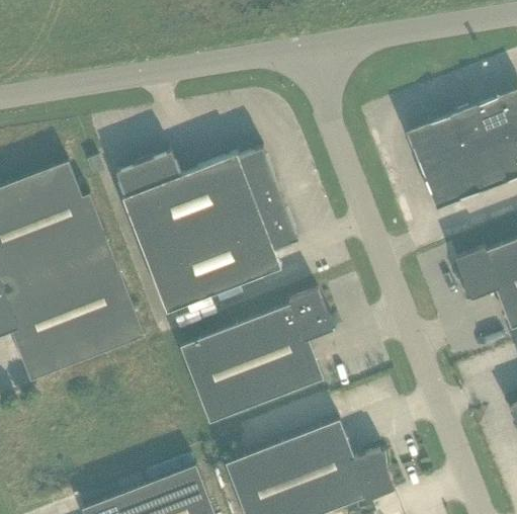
[(516,178),(516,88),(406,132),(435,209),(516,178)]
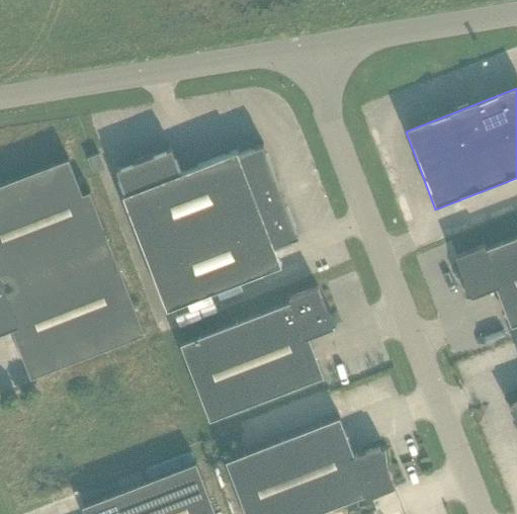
[(273,250),(297,240),(262,148),(238,157),(237,154),(180,176),(170,151),(115,172),(124,197),(121,198),(166,313),(280,268),(273,250)]
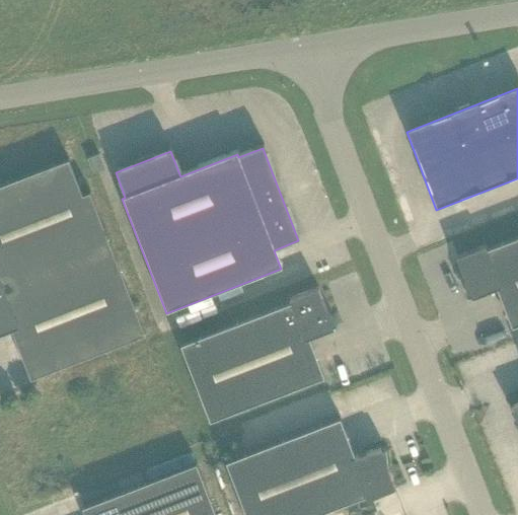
[(98,157),(86,161),(92,176),(103,172),(98,157)]
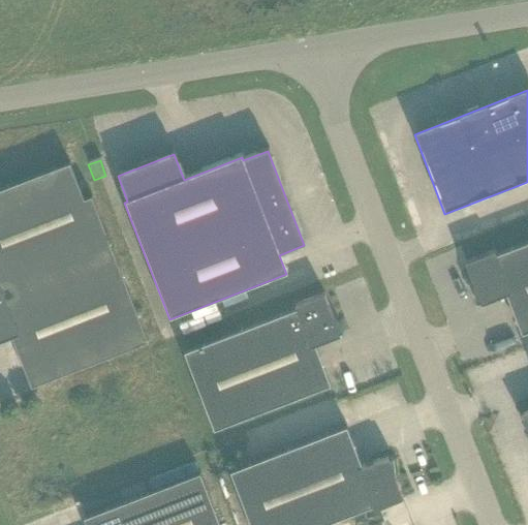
[(31,389),(148,344),(91,198),(83,201),(69,164),(0,191),(0,343),(11,339),(31,389)]
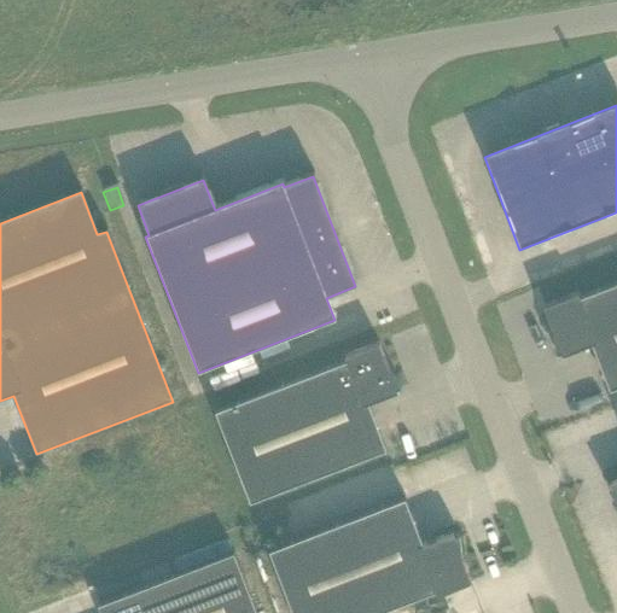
[(610,392),(616,389),(616,285),(578,301),(577,296),(543,309),(552,333),(556,356),(560,355),(562,358),(592,346),(610,392)]
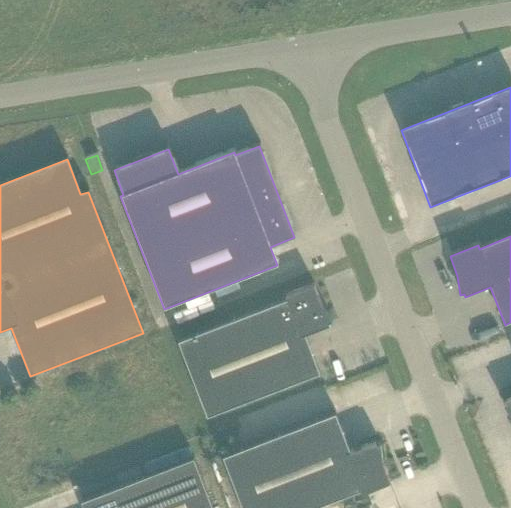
[(286,301),(177,343),(206,418),(319,375),(304,336),(329,327),(328,325),(332,322),(321,306),(313,286),(285,297),(286,301)]
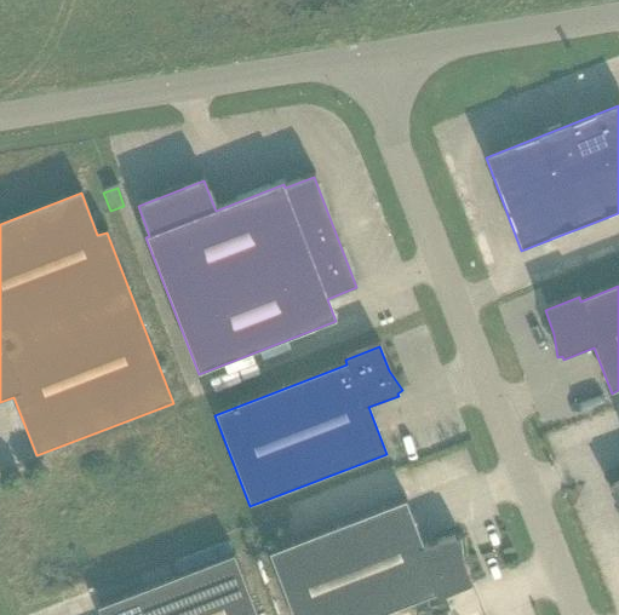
[(406,503),(269,555),(291,614),(387,614),(436,596),(437,599),(473,586),(463,563),(460,540),(454,540),(453,538),(424,549),(406,503)]
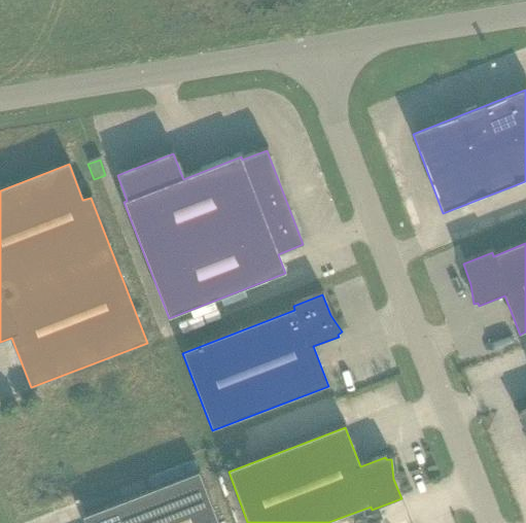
[(217,522),(199,473),(82,517),(84,522),(217,522)]
